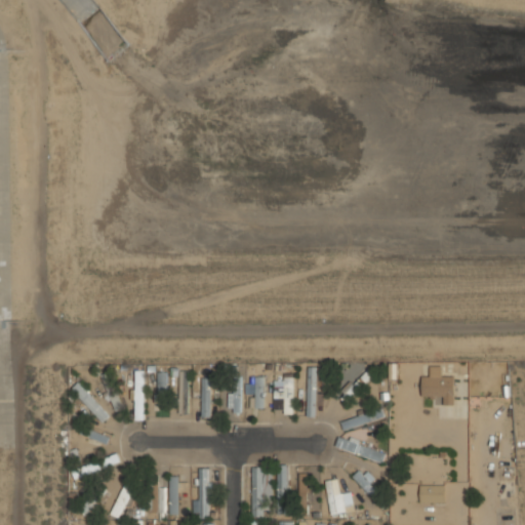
[(422,376),(421,397),(443,397),(443,405),(453,405),(453,377),(441,377),(441,367),(431,367),(431,376),(422,376)]
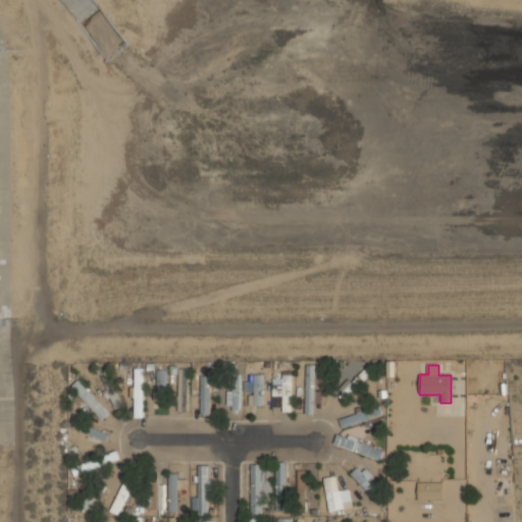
[(305,366),(305,413),(314,413),(314,403),(319,403),(319,392),(314,392),(314,366),(305,366)]
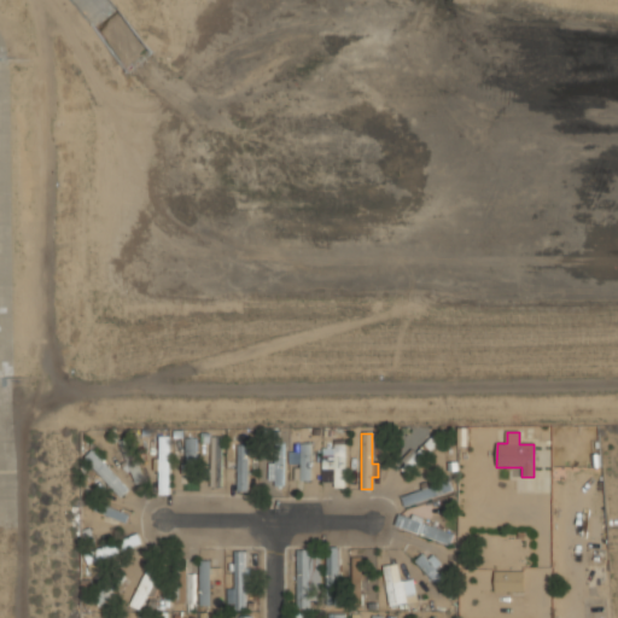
[(439,441),(432,433),(398,466),(407,473),(439,441)]
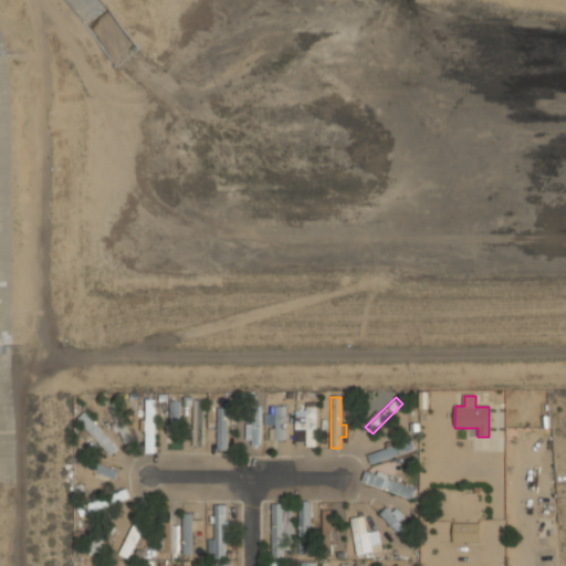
[(145,400),(145,452),(156,452),(156,400),(145,400)]
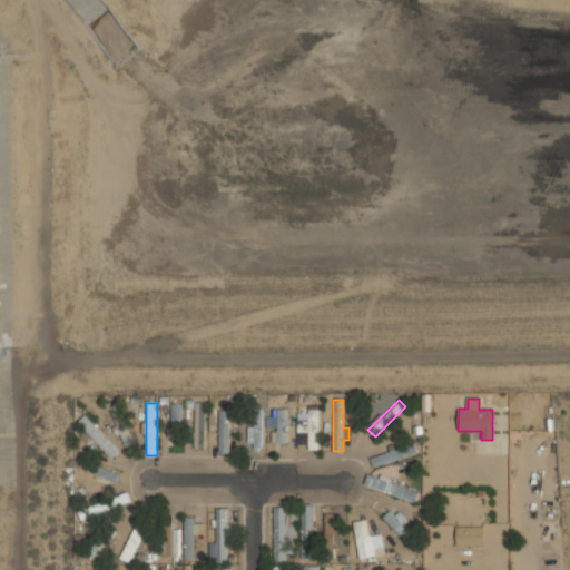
[(194,449),(204,449),(204,403),(194,403),(194,449)]
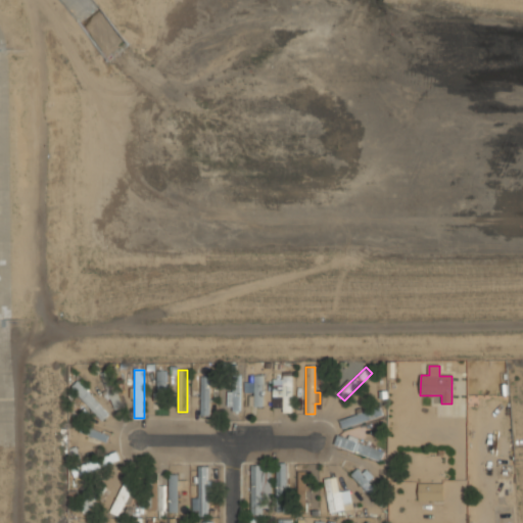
[(156,371),(156,407),(165,407),(165,371),(156,371)]
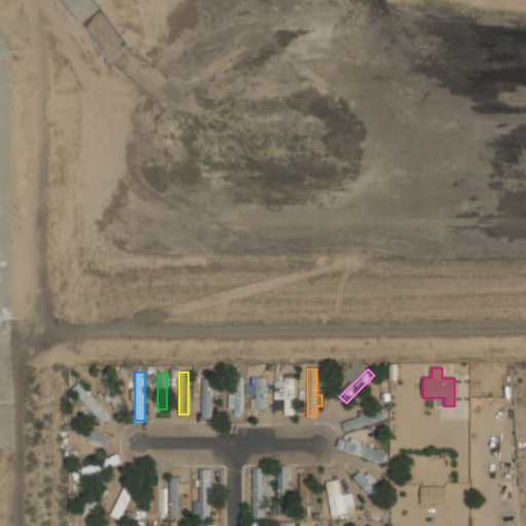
[(293,375),(285,375),(285,393),(275,393),(275,413),(293,413),(293,375)]
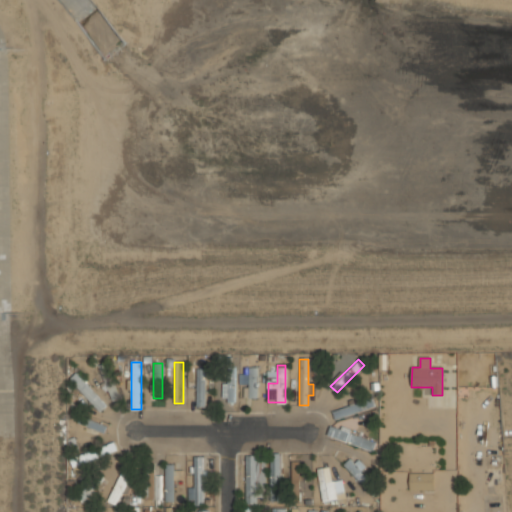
[(105,367),(96,371),(112,400),(120,396),(105,367)]
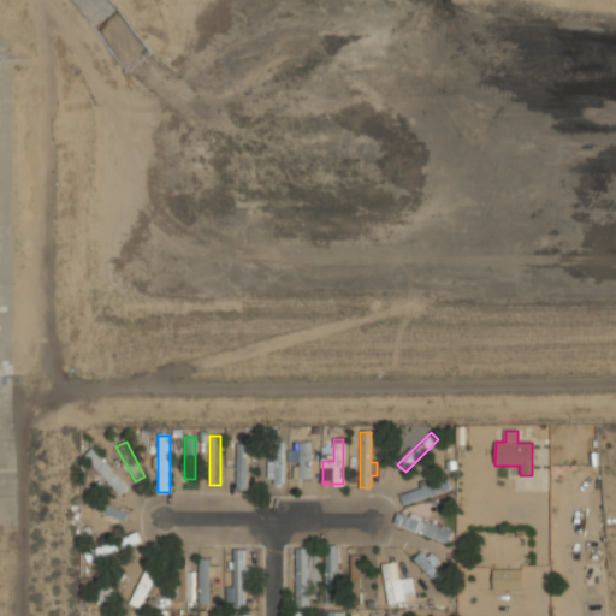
[(282,443),(272,443),(272,484),(282,484),(282,443)]
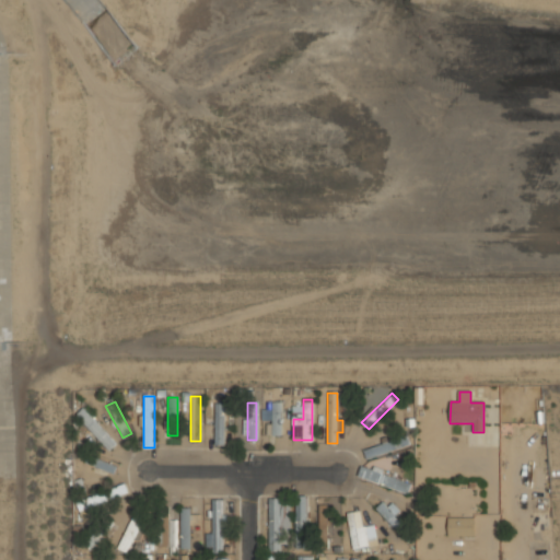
[(281,403),(271,403),(271,435),(281,435),(281,403)]
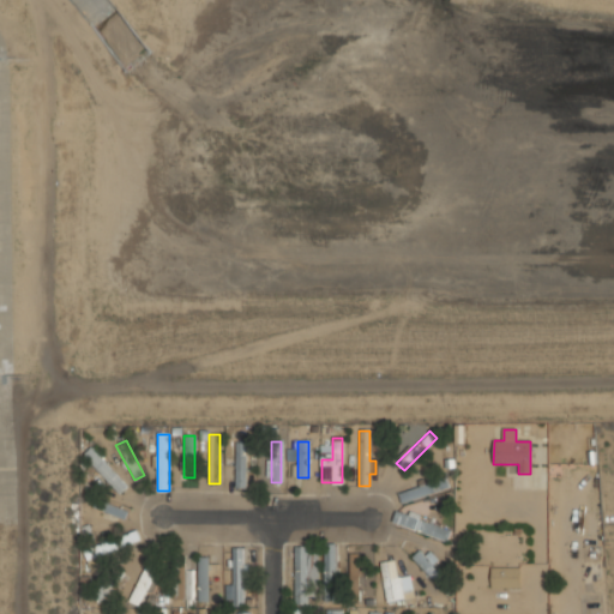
[(246,443),(235,443),(235,487),(246,487),(246,443)]
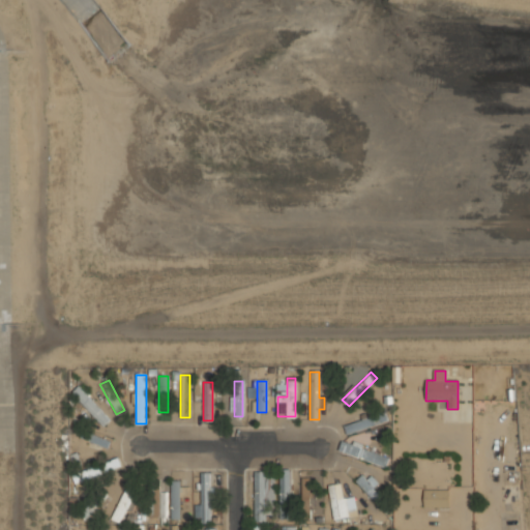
[(110,419),(79,385),(71,391),(102,427),(110,419)]
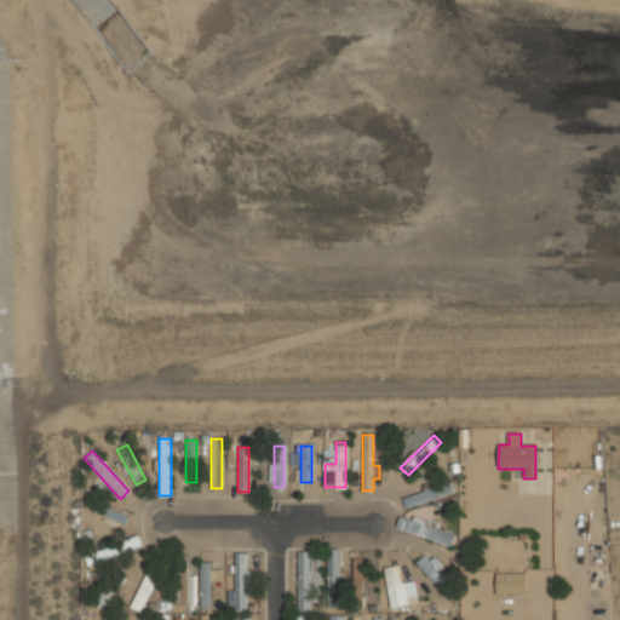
[(454,493),(451,482),(402,497),(406,507),(454,493)]
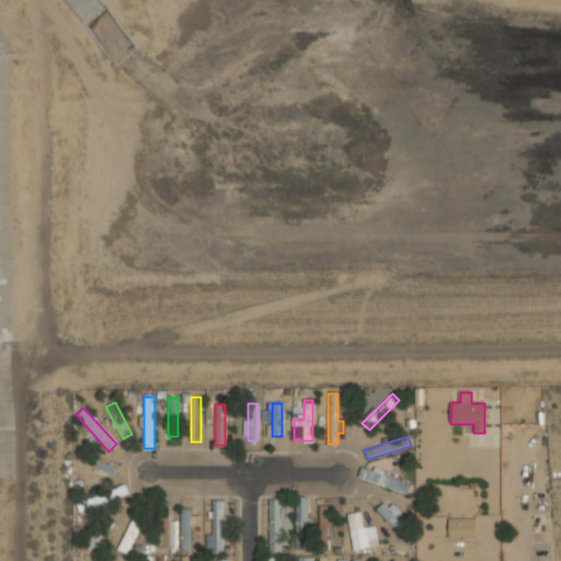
[(87,460),(112,477),(117,468),(92,453),(87,460)]
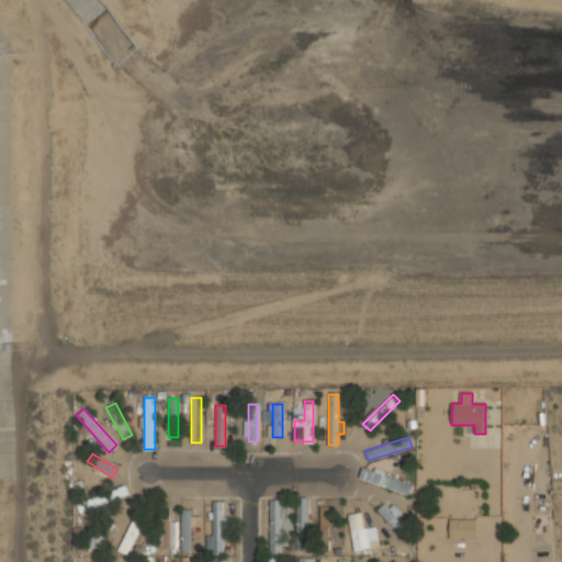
[(413,486),(362,469),(359,479),(409,496),(413,486)]
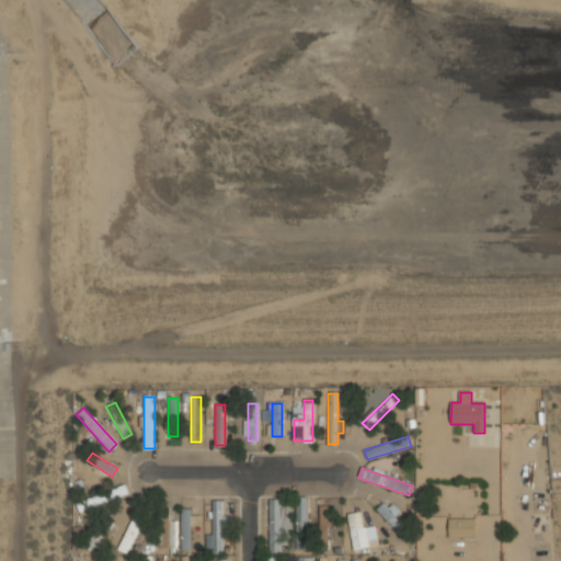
[(77,505),(80,513),(127,492),(124,484),(77,505)]
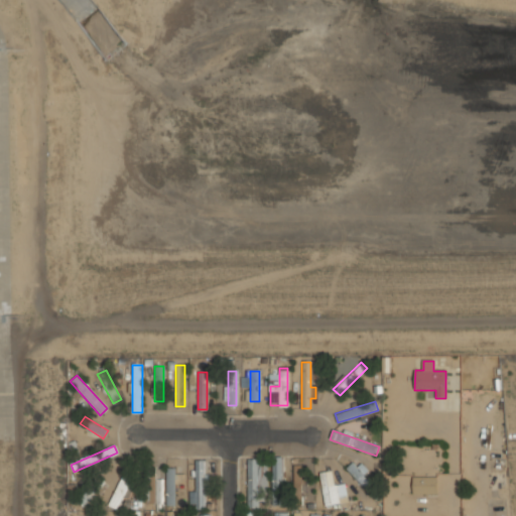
[(248,459),(248,508),(258,508),(258,459),(248,459)]
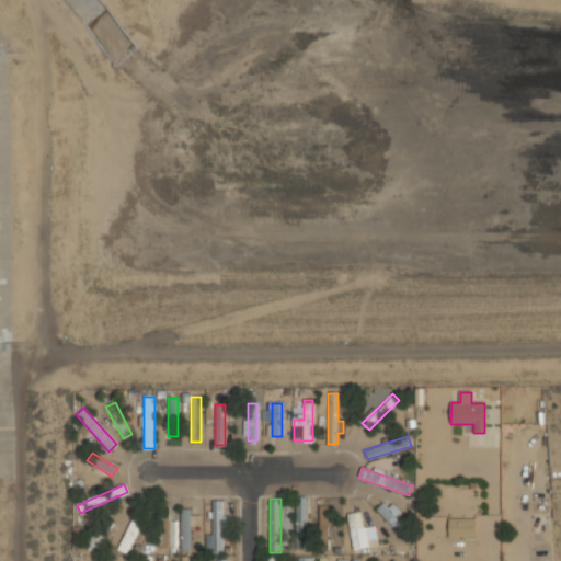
[(210,553),(225,553),(225,501),(210,501),(210,553)]
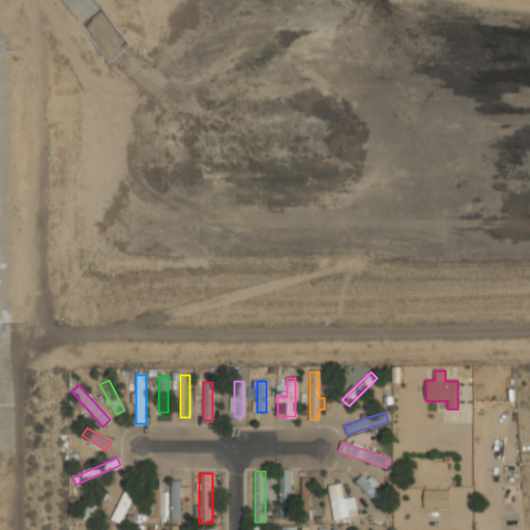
[(387,498),(374,490),(378,483),(363,474),(355,487),(384,504),(387,498)]
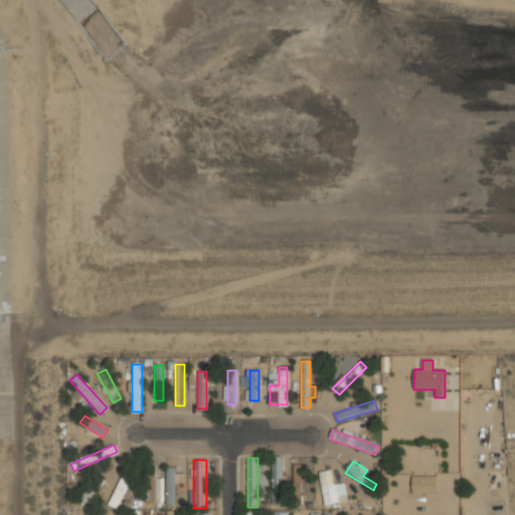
[(293,465),(293,488),(301,488),(301,465),(293,465)]
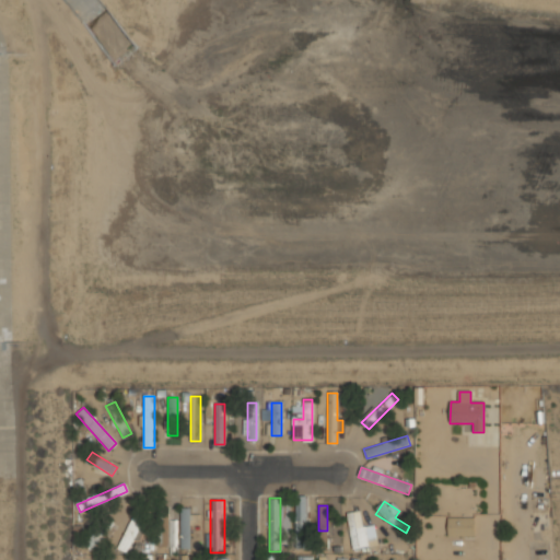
[(190,548),(190,509),(181,509),(181,548),(190,548)]
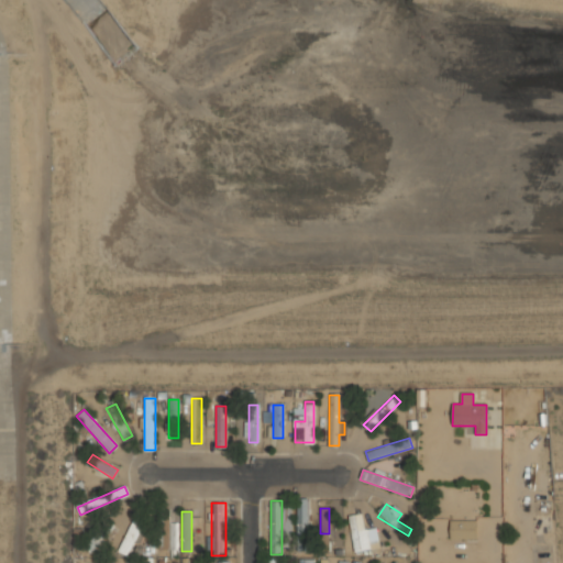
[(352,554),(368,553),(365,514),(350,515),(352,554)]
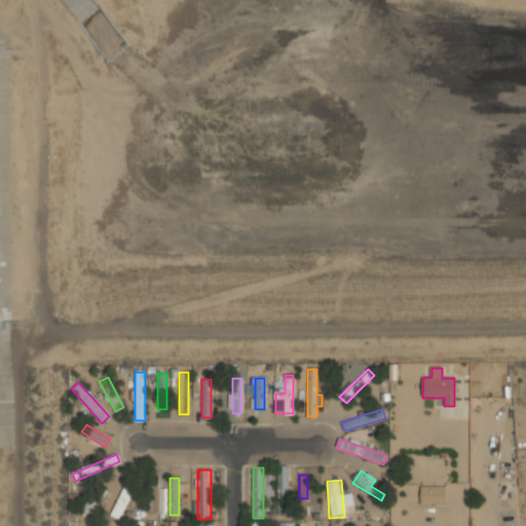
[(112,516),(128,521),(139,490),(122,484),(112,516)]
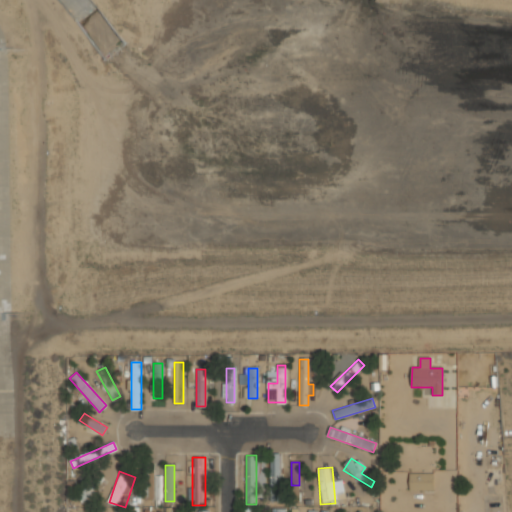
[(434,490),(434,472),(409,472),(409,491),(434,490)]
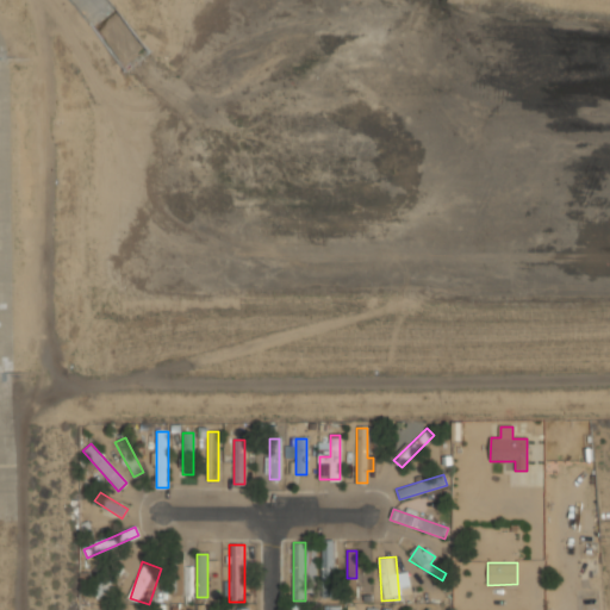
[(173,596),(185,595),(184,564),(172,564),(173,596)]
